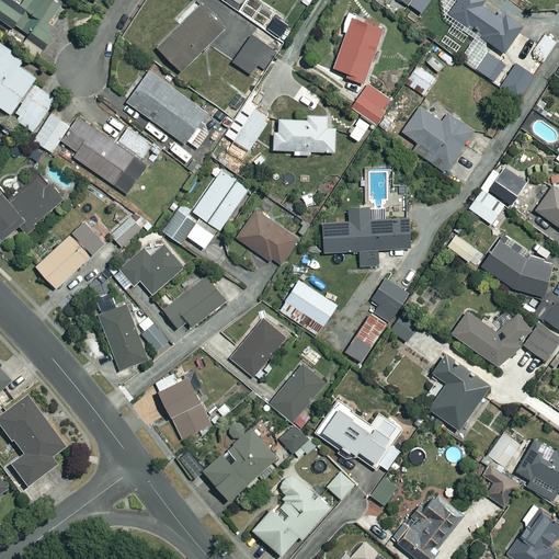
[(0,19),(44,49),(70,12),(52,0),(24,0),(20,6),(11,0),(0,0),(0,19)]
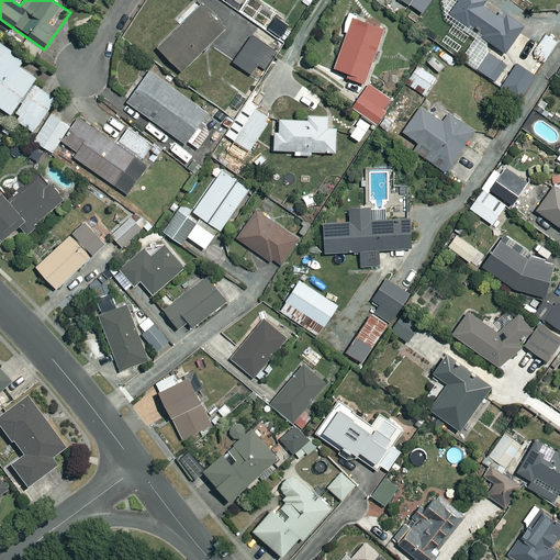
[(523,28),(484,0),(459,0),(449,14),(504,54),(523,28)]
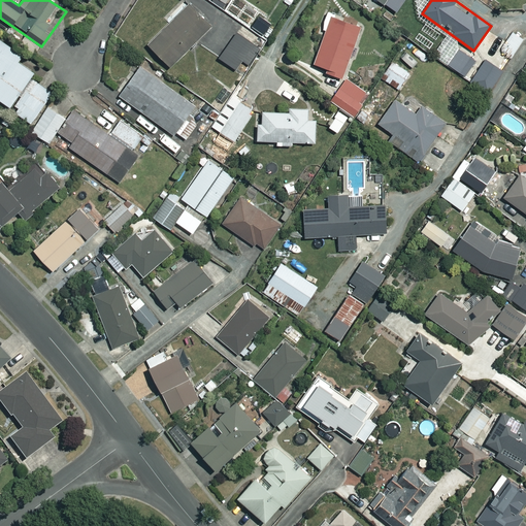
[(483,0),(483,1),(494,9),(501,0),(483,0)]
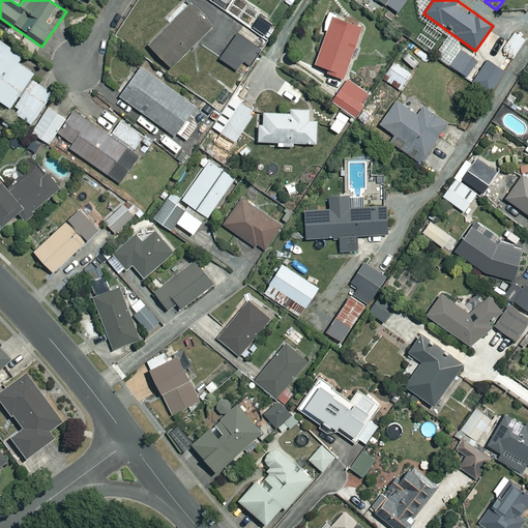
[(211,27),(188,4),(148,46),(171,67),(211,27)]
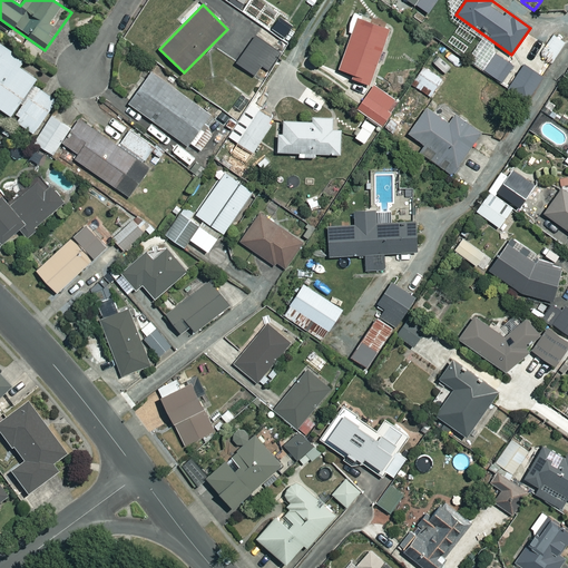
[(362,16),(354,12),(346,31),(352,33),(338,70),(353,76),(352,79),(368,85),(388,32),(361,21),(362,16)]
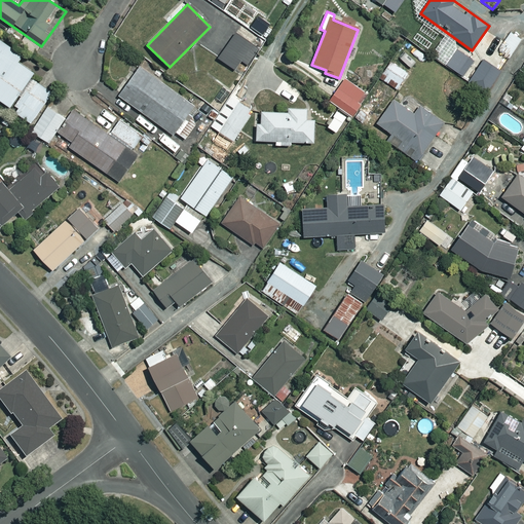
[(258,48),(235,32),(217,59),(234,71),(241,61),(247,65),(258,48)]
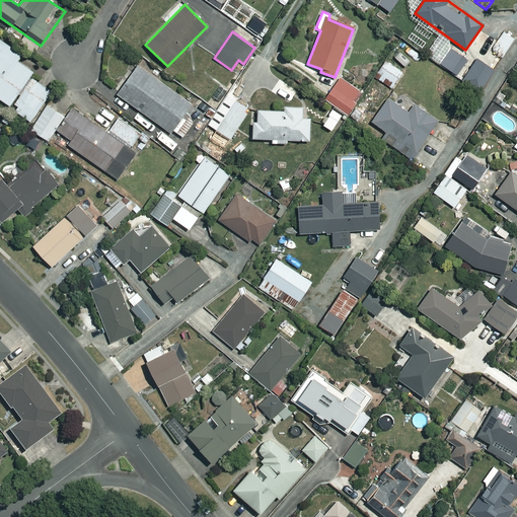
[(513,39),(503,31),(491,49),(501,56),(513,39)]
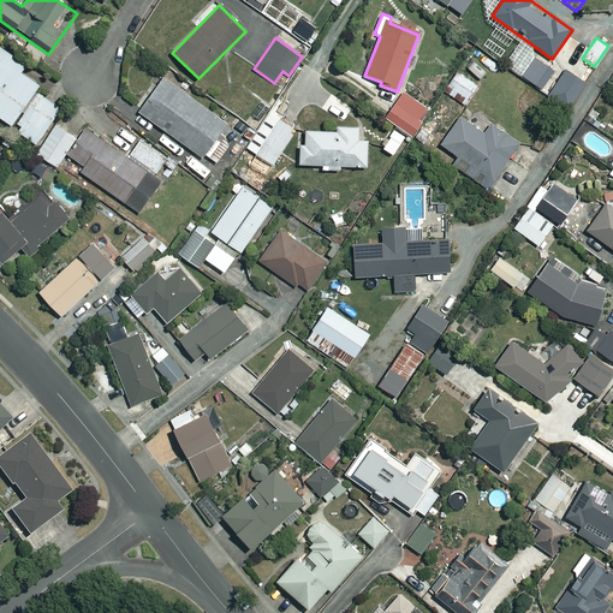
[(25,65),(0,47),(0,118),(11,126),(39,85),(21,72),(25,65)]
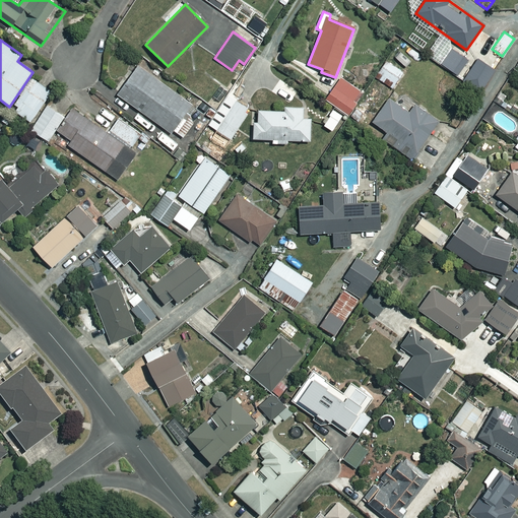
[(468,62),(450,50),(441,64),(458,76),(468,62)]
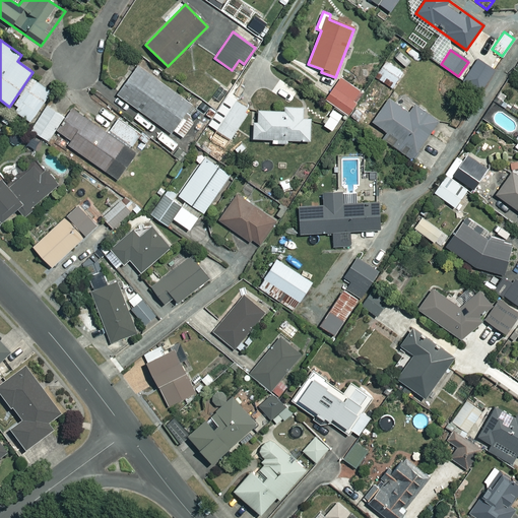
[(495,71),(476,60),(462,81),(480,93),(495,71)]
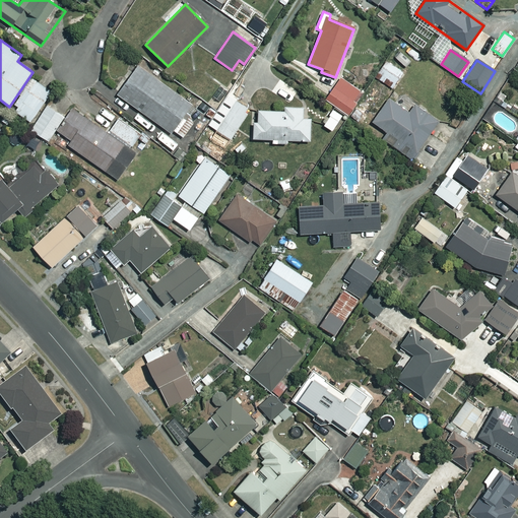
[(403,72),(386,61),(375,76),(392,88),(403,72)]
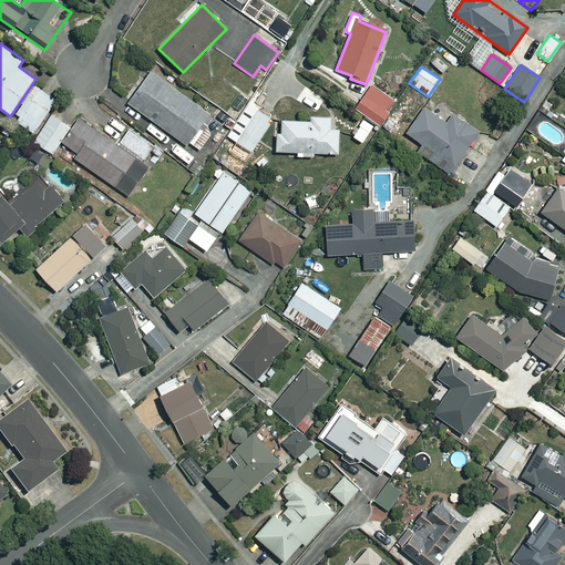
[(127,104),(186,145),(187,143),(198,151),(209,134),(201,127),(208,116),(189,103),(191,101),(151,72),(127,104)]
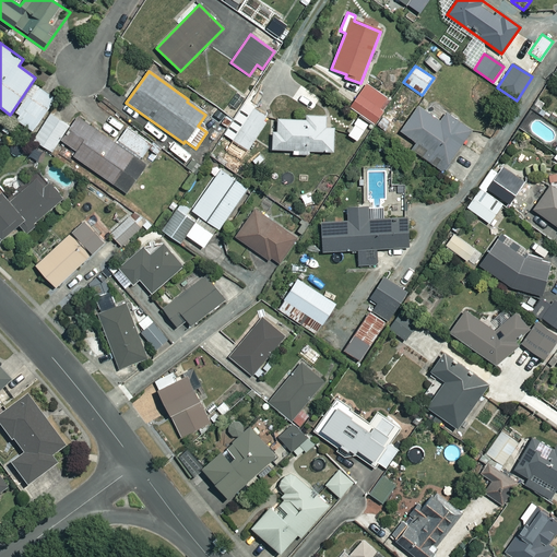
[(389,99),(365,84),(348,109),(374,125),(389,99)]
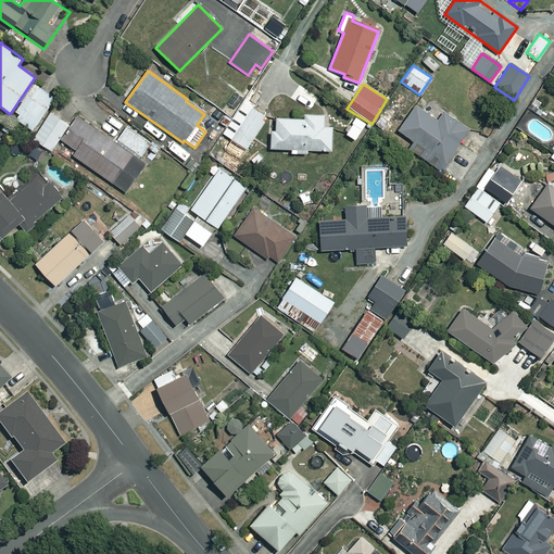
[(54,99),(37,86),(13,117),(32,130),(54,99)]
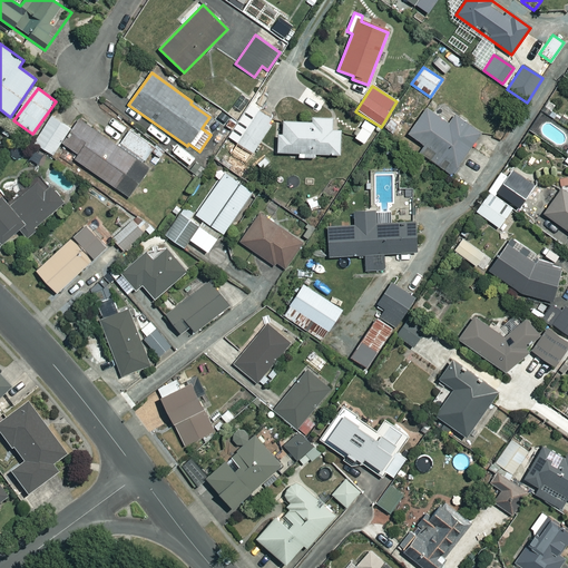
[(247,99),(238,94),(226,111),(235,118),(247,99)]
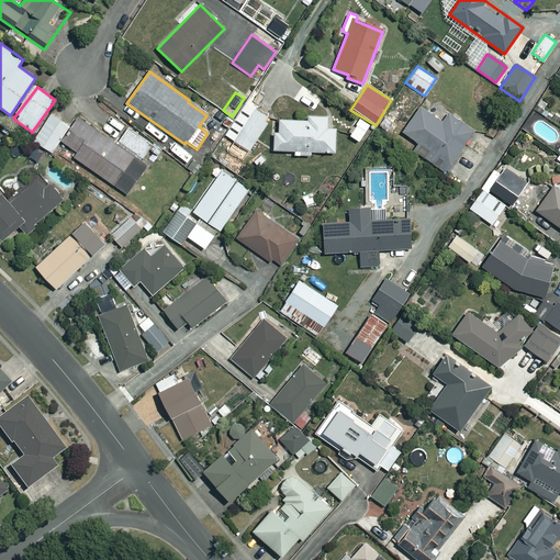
[(443,122),(421,107),(402,132),(418,144),(413,150),(445,172),(473,133),(448,114),(443,122)]
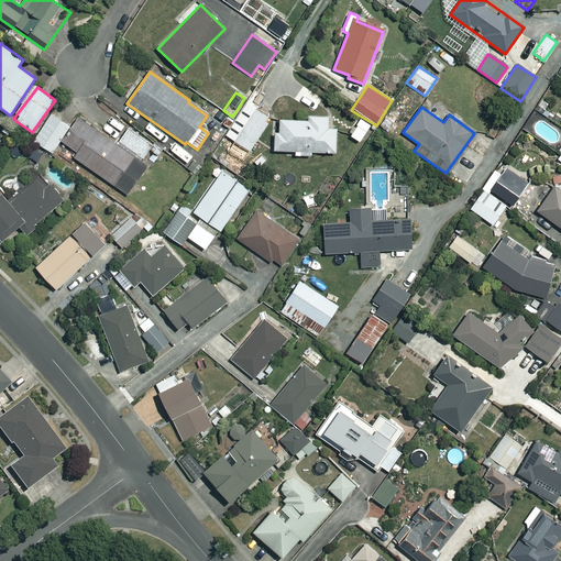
[(270,119),(254,109),(233,141),(243,147),(238,154),(244,158),(270,119)]
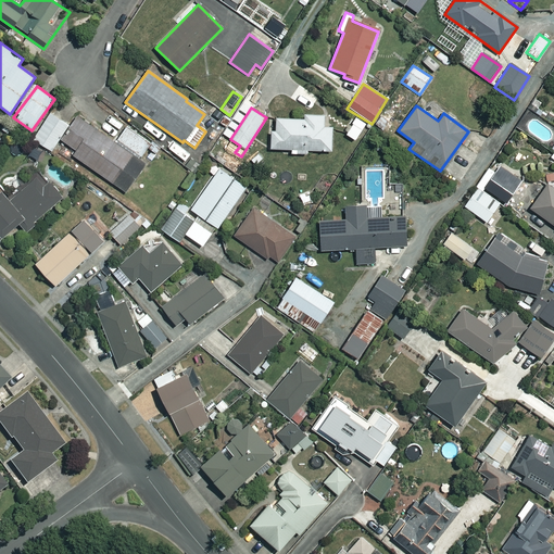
[(68,124),(51,112),(33,139),(50,151),(68,124)]
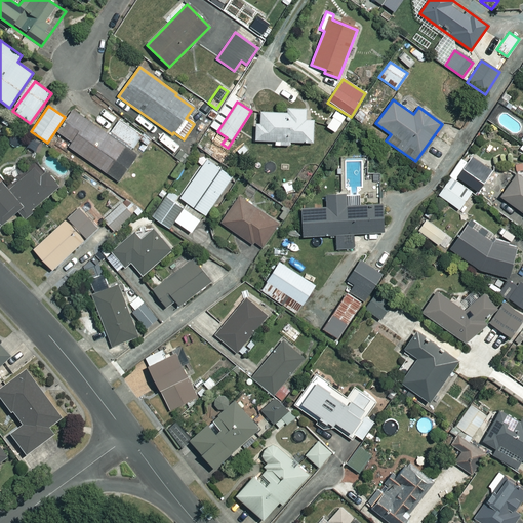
[(307,109),(288,108),(287,113),(260,112),(260,124),(256,124),(255,141),(275,142),(275,145),(289,145),(289,142),(313,143),(314,120),(306,119),(307,109)]
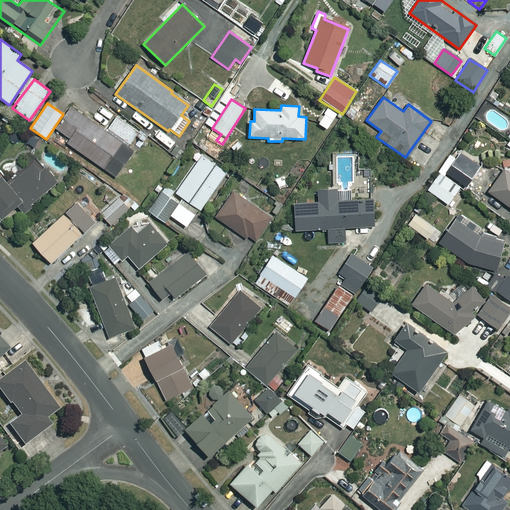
[(105,131),(72,108),(57,130),(70,139),(67,143),(116,177),(133,152),(126,146),(136,131),(116,116),(105,131)]
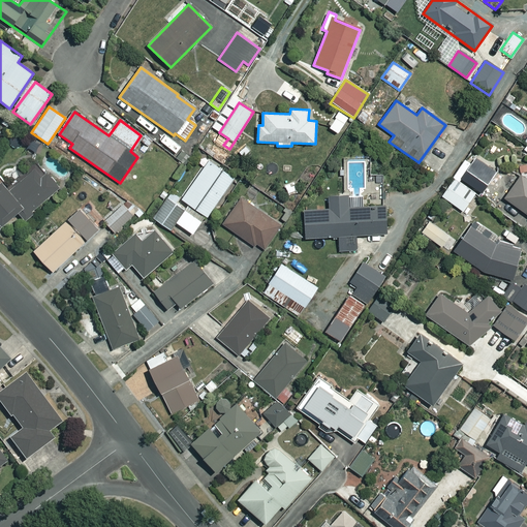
[(455,176),(476,191),(494,203),(506,185),(466,157),(454,175),(455,176)]
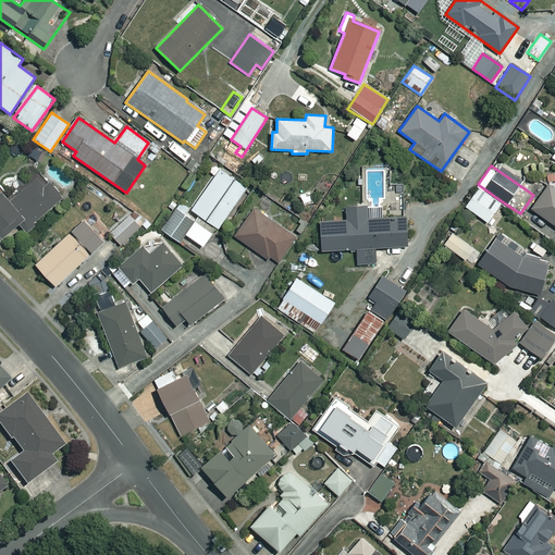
[(246,189),(220,170),(192,210),(218,229),(246,189)]
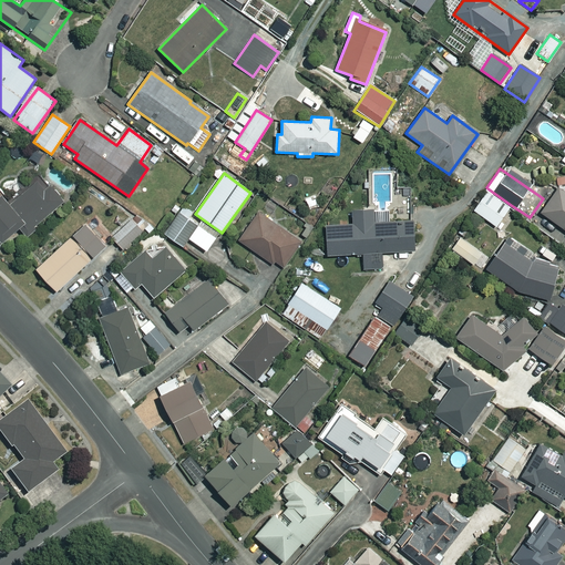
[(45,192),(37,182),(12,204),(4,195),(0,198),(0,239),(4,244),(20,229),(26,236),(65,199),(52,185),(45,192)]
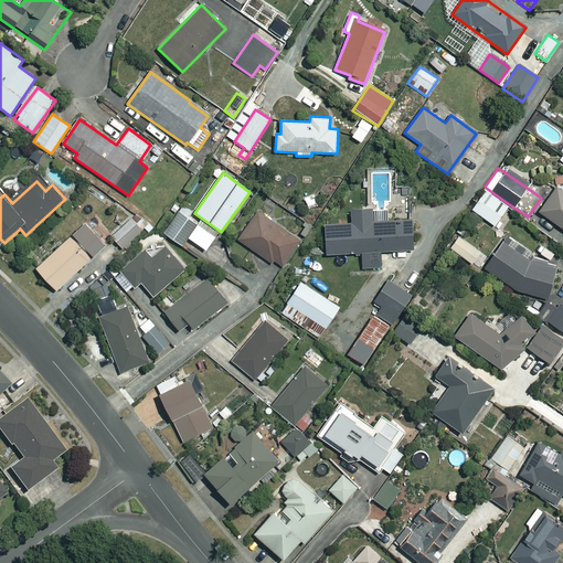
[(562,188),(558,184),(538,212),(562,230),(562,188)]
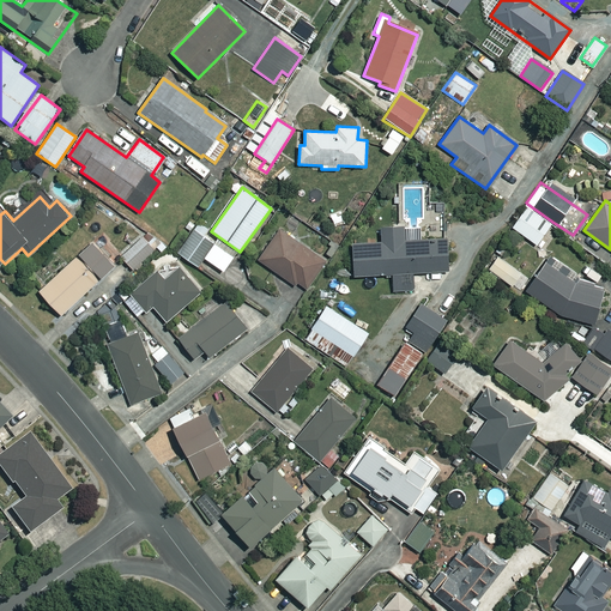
[(552,222),(527,204),(510,229),(536,246),(552,222)]
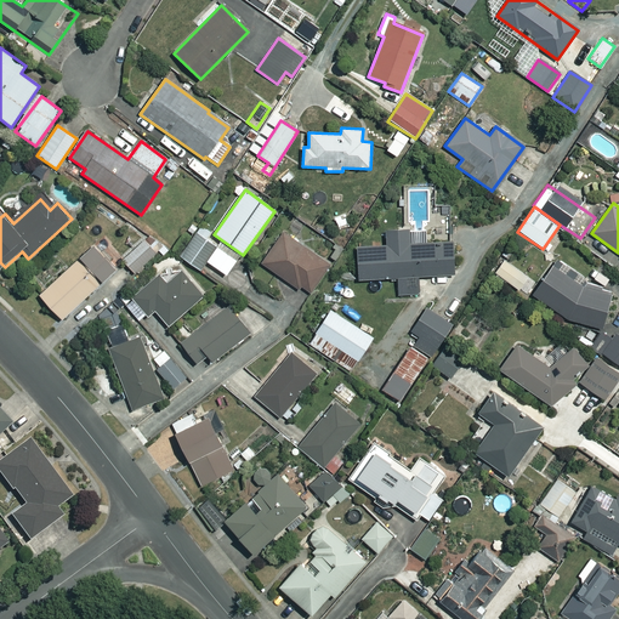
[(426,230),(386,231),(386,246),(374,246),(373,240),(357,240),(359,280),(397,279),(397,295),(419,294),(418,276),(454,274),(453,242),(426,243),(426,230)]
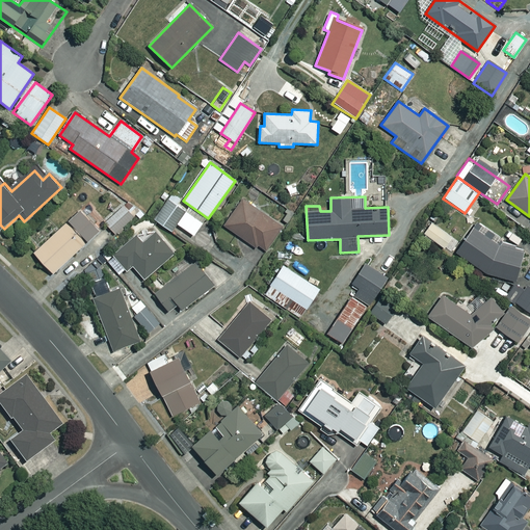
[(203,223),(167,200),(155,220),(170,231),(176,223),(194,236),(203,223)]
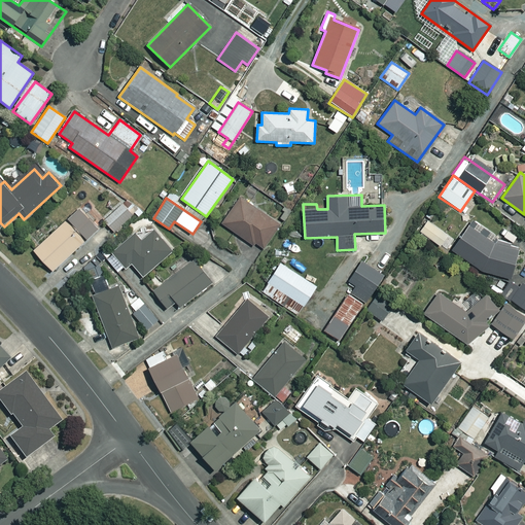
[(256,243),(263,248),(278,225),(239,198),(221,223),(254,246),(256,243)]
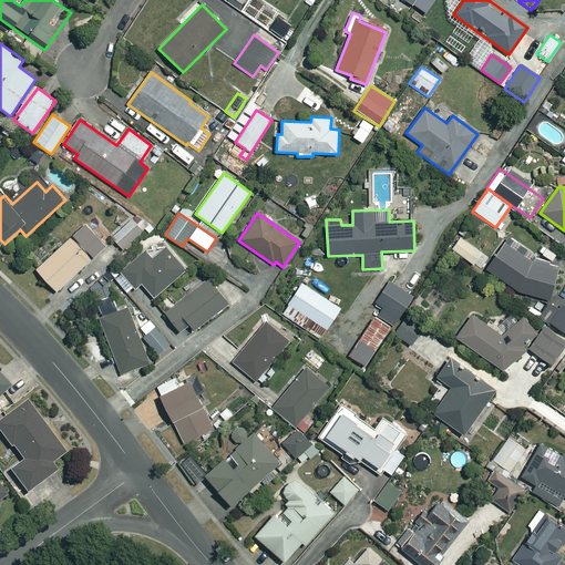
[(142,230),(132,219),(111,237),(122,249),(142,230)]
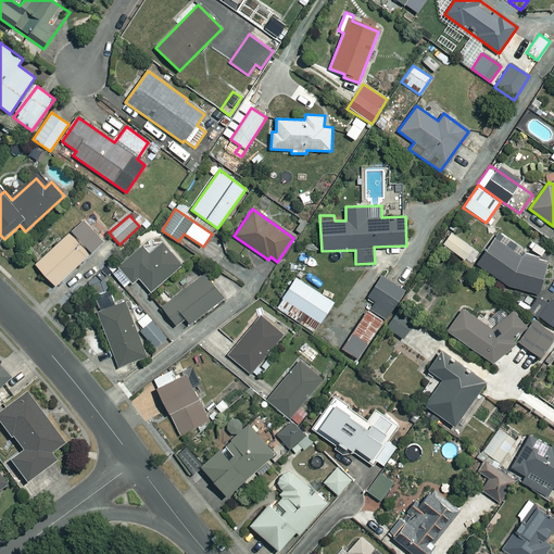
[(113,246),(84,222),(73,235),(101,259),(113,246)]
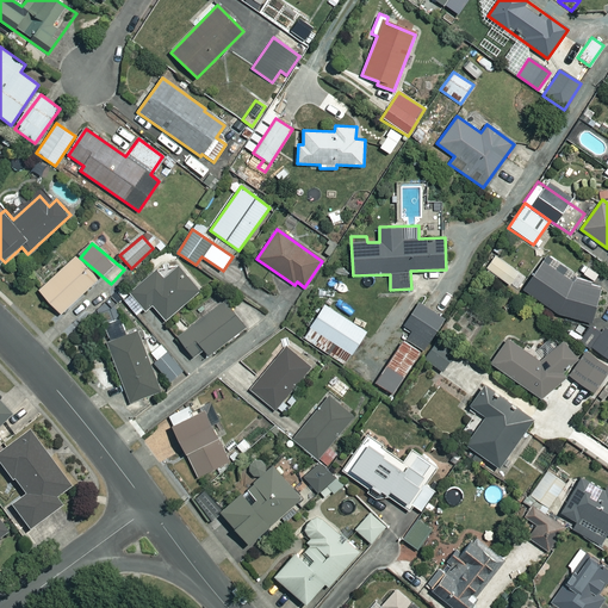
[(60,312),(99,281),(78,255),(39,287),(60,312)]
